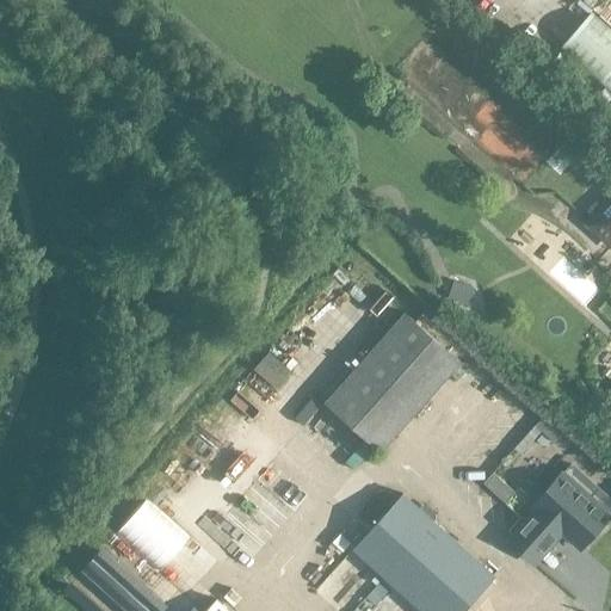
[(610,98),(610,26),(593,11),(559,51),(610,98)]
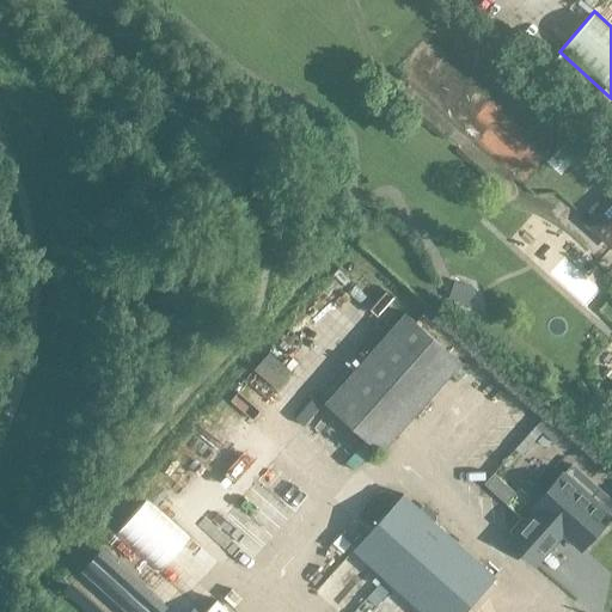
[(611,200),(591,225),(611,243),(611,200)]
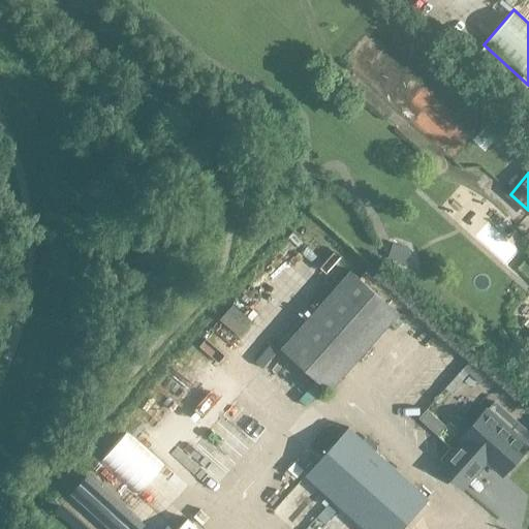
[(330,392),(399,314),(350,272),(282,348),(330,392)]
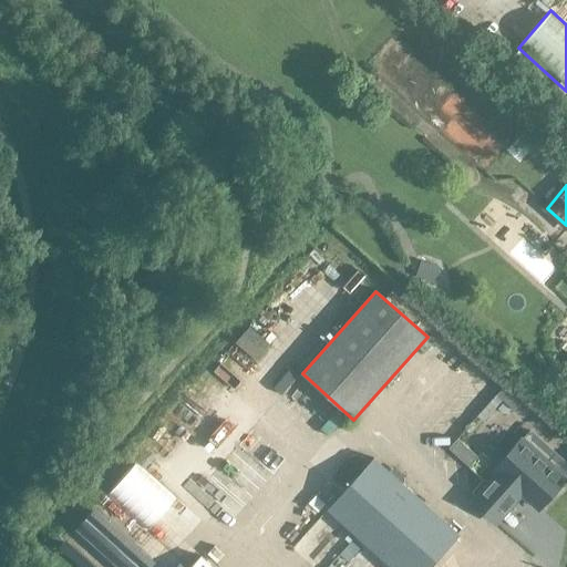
[(237,339),(257,358),(271,342),(251,323),(237,339)]
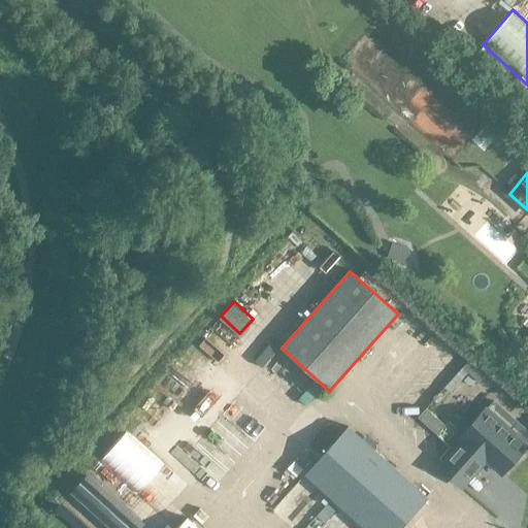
[(230,327),(57,509),(75,527),(174,527),(301,396),(230,327)]
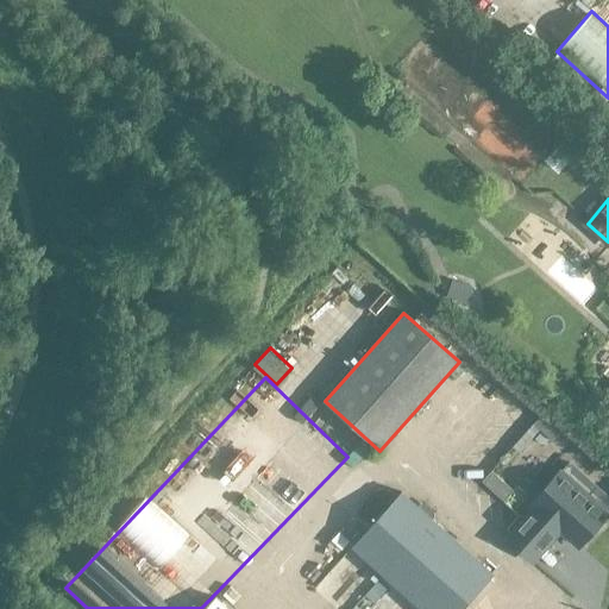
[(535,507),(507,539),(533,562),(562,531),(579,546),(607,515),(603,512),(608,504),(608,497),(596,487),(586,497),(559,472),(532,504),(535,507)]
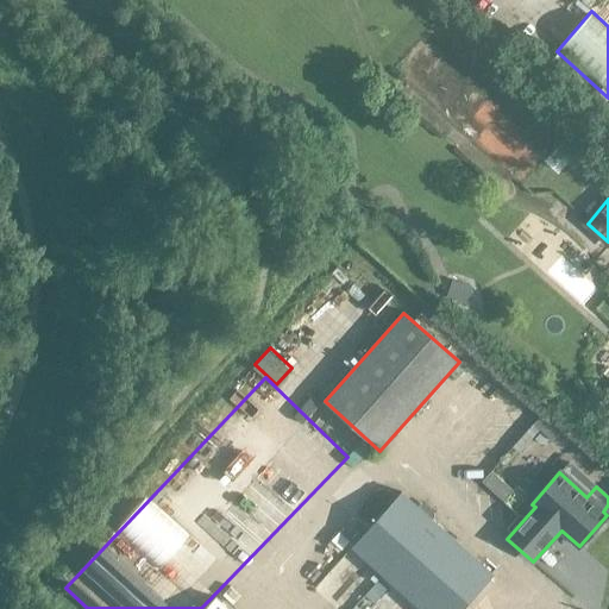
[(371,522),(393,497),(381,485),(358,510),(371,522)]
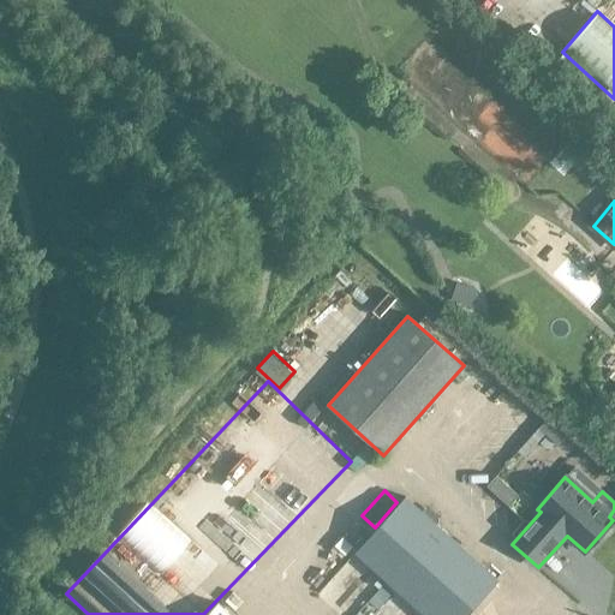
[(425,614),(467,614),(499,580),(406,497),(357,553),(425,614)]
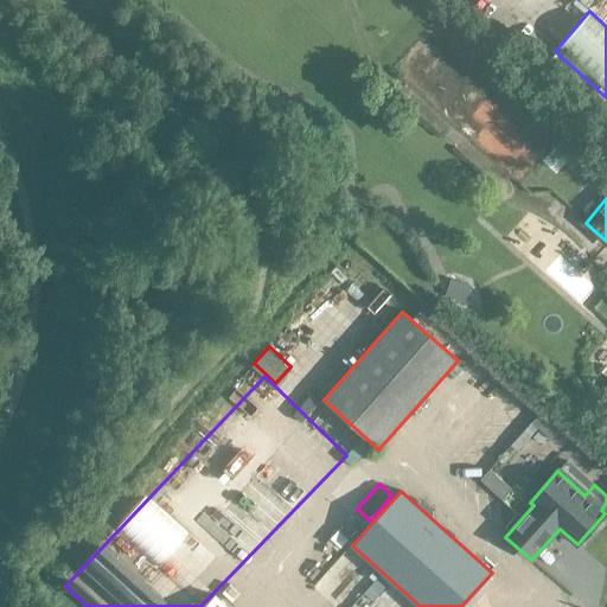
[(229,606),(215,595),(204,606),(229,606)]
